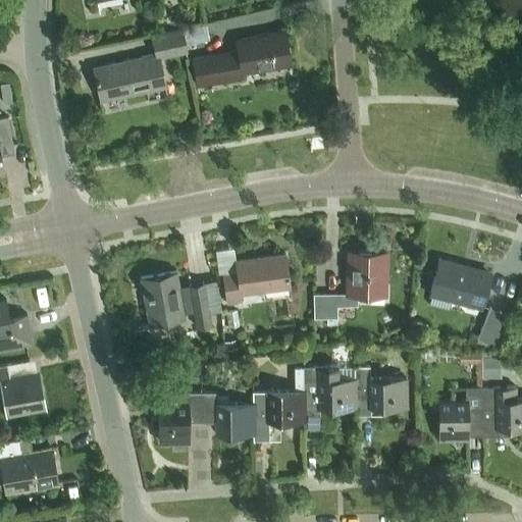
[(166,88),(160,59),(188,53),(181,28),(153,35),(157,54),(94,68),(102,103),(166,88)]
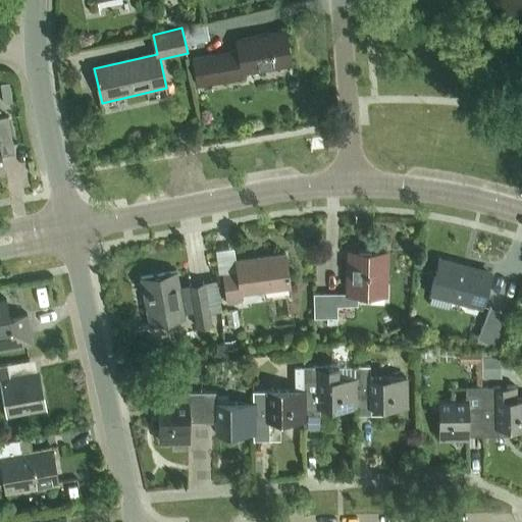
[(198,86),(227,81),(245,77),(244,72),(292,64),(285,32),(237,40),(239,52),(193,59),(198,86)]
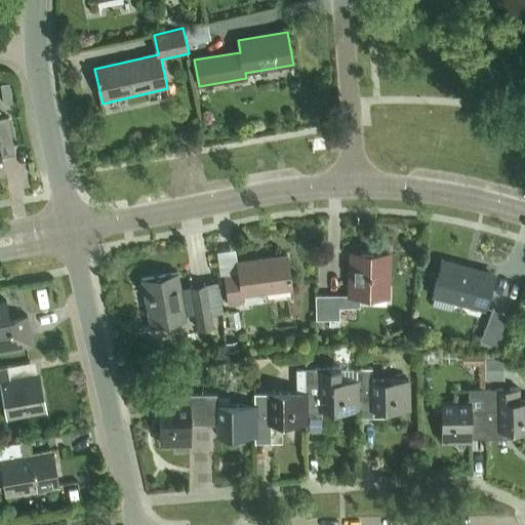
[(9,82),(0,84),(2,94),(10,92),(9,82)]
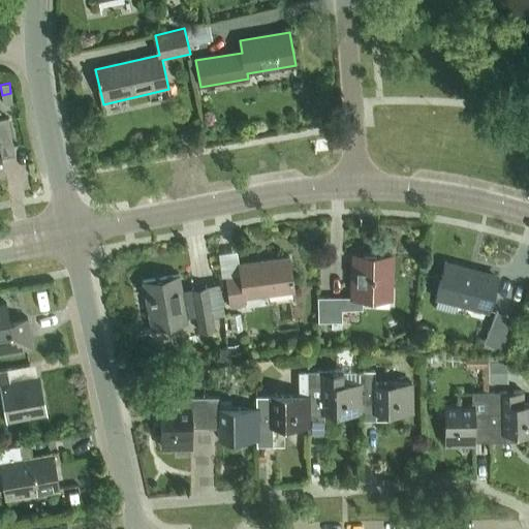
[(0,175),(3,175),(0,158),(0,148),(12,146),(7,119),(0,119),(0,175)]
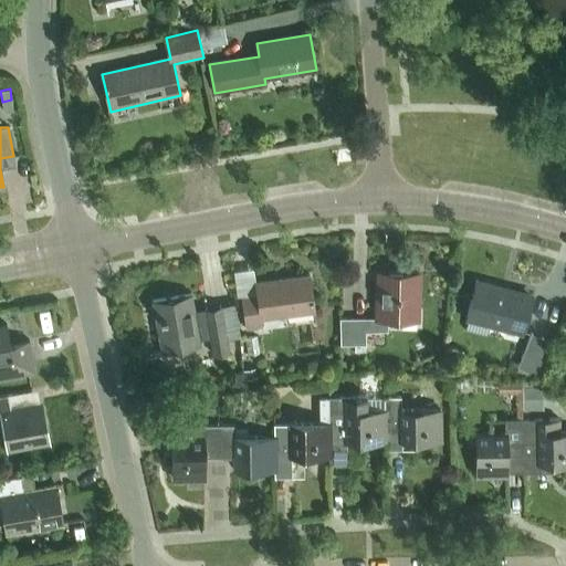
[(377,287),(376,318),(341,317),(339,344),(365,344),(365,329),(387,329),(388,320),(416,320),(418,272),(386,271),(386,287),(377,287)]
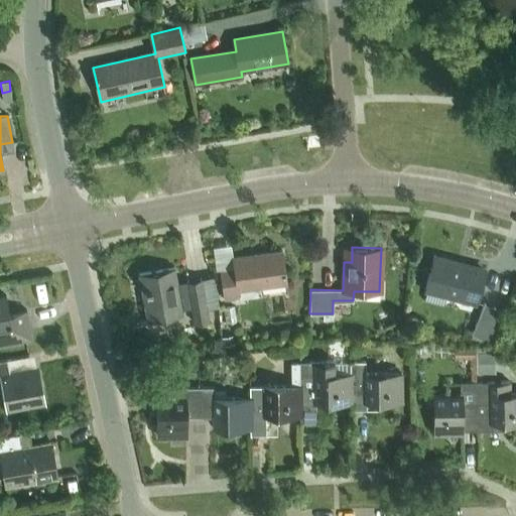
[(240,289),(289,282),(284,250),(237,257),(238,268),(222,270),(226,298),(241,296),(240,289)]
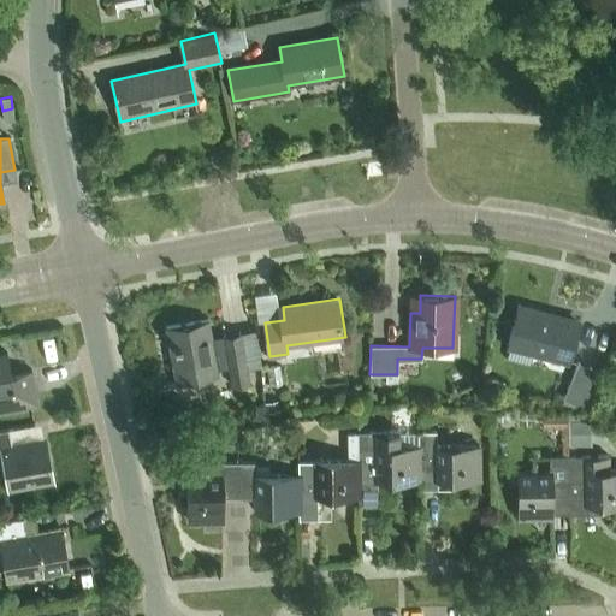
[(568,359),(578,323),(539,312),(539,309),(519,303),(508,342),(568,359)]
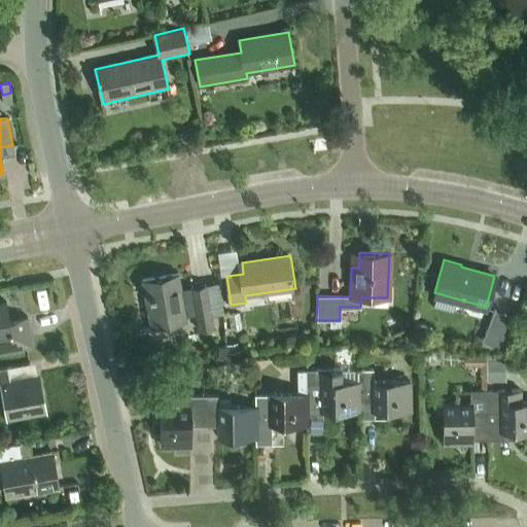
[(149,326),(187,319),(186,315),(195,313),(198,330),(211,327),(204,286),(180,290),(177,275),(140,282),(149,326)]
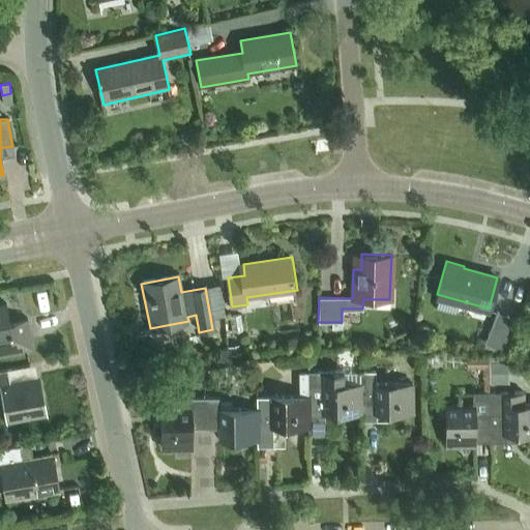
[(0,353),(32,348),(27,318),(9,321),(6,303),(0,304),(0,353)]
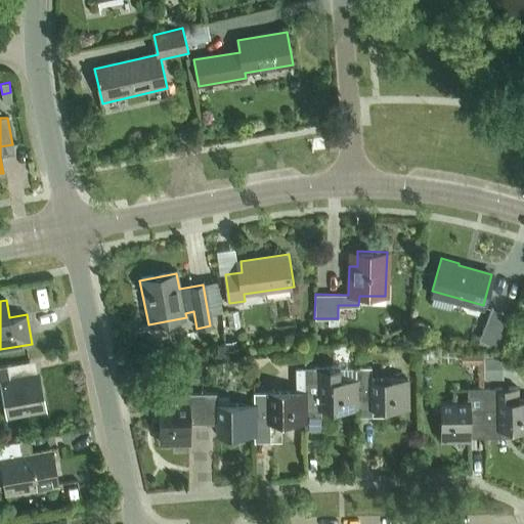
[(491,307),(479,339),(503,348),(515,317),(491,307)]
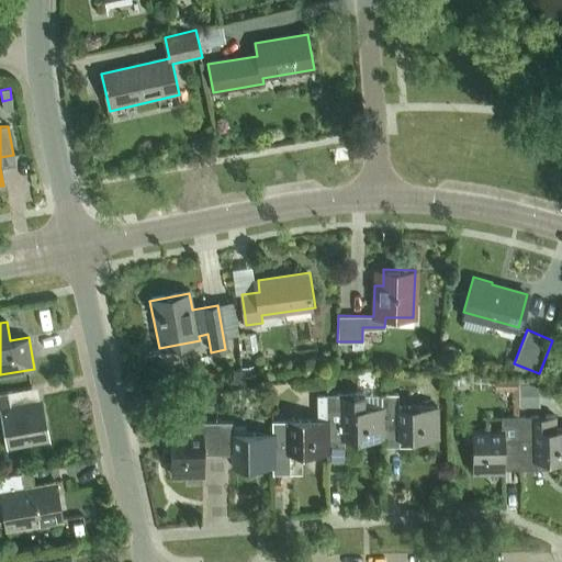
[(255,364),(242,368),(243,377),(256,374),(255,364)]
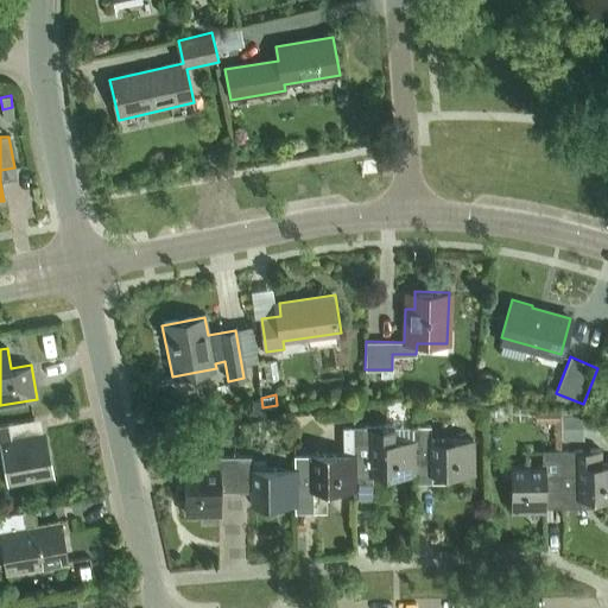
[(260,399),(248,400),(249,413),(260,412),(260,399)]
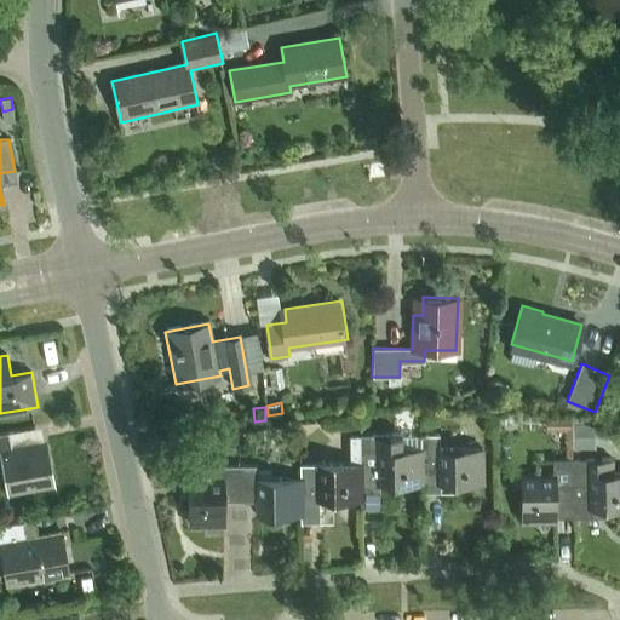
[(546,415),(546,430),(570,430),(570,415),(546,415)]
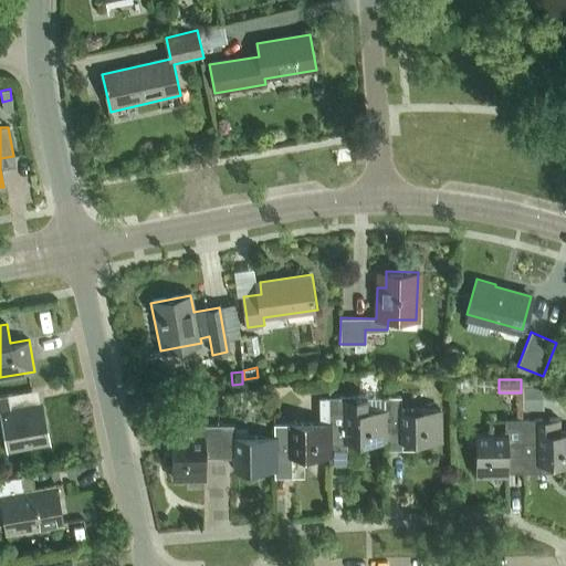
[(543,386),(522,386),(523,409),(543,409),(543,386)]
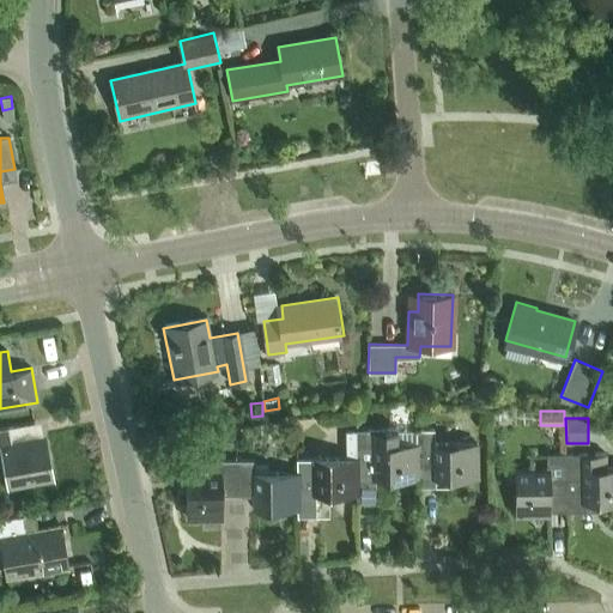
[(8,485),(50,478),(43,439),(11,445),(7,428),(0,429),(0,456),(4,456),(8,485)]
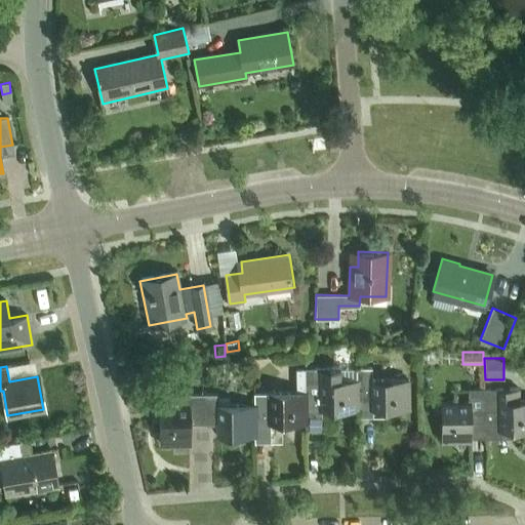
[(296,395),(253,395),(253,443),(266,443),(266,421),(301,421),(301,429),(304,429),(304,368),(296,368),(296,395)]
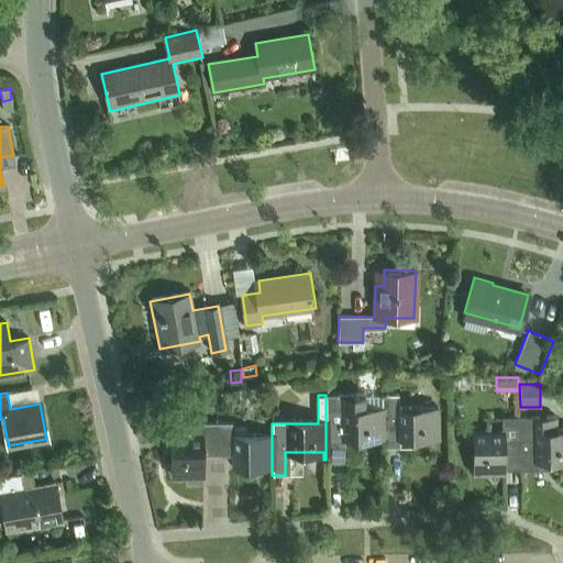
[(382,446),(382,395),(379,395),(381,409),(364,409),(364,395),(326,395),(326,460),(341,460),(340,439),(379,439),(379,446),(382,446)]
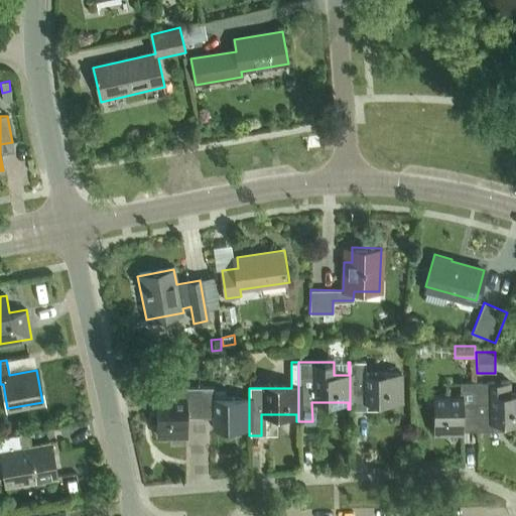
[(365,362),(350,362),(350,409),(365,409),(365,401),(401,401),(401,373),(365,373),(365,362)]
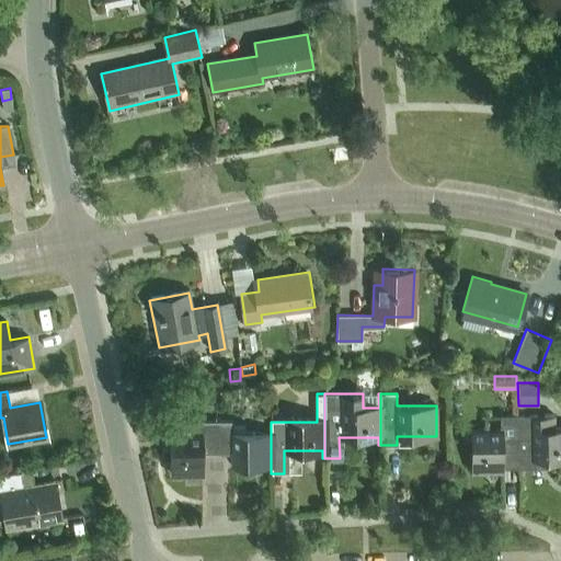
[(157,405),(157,421),(170,421),(170,405),(157,405)]
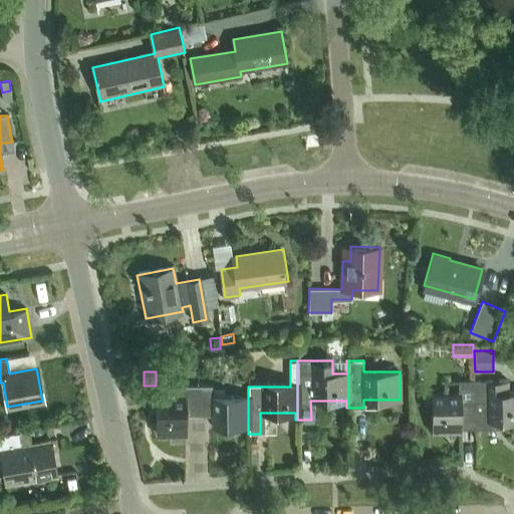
[(513,392),(509,393),(509,379),(473,380),(474,428),(488,428),(488,422),(513,421),(513,392)]
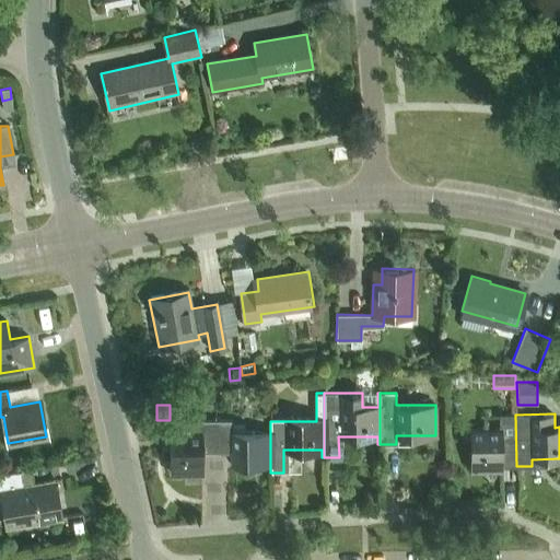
[(499,466),(516,466),(515,415),(497,415),(497,430),(467,430),(467,469),(500,469),(499,466)]
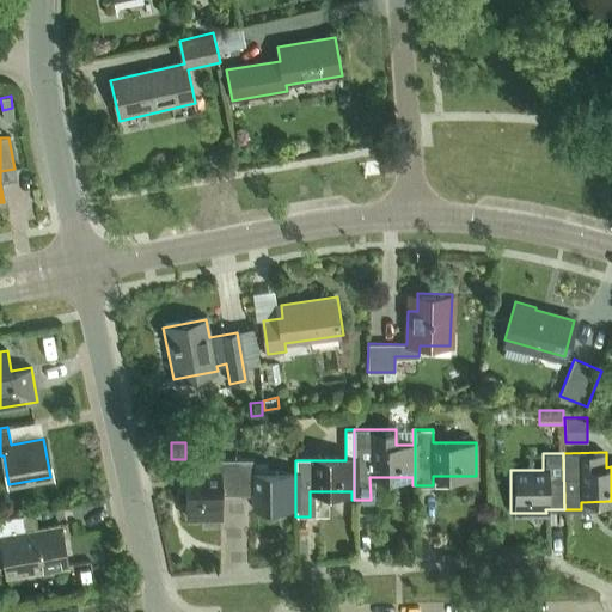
[(234,460),(218,460),(201,460),(201,473),(187,473),(187,516),(221,516),(220,495),(236,495),(234,460)]
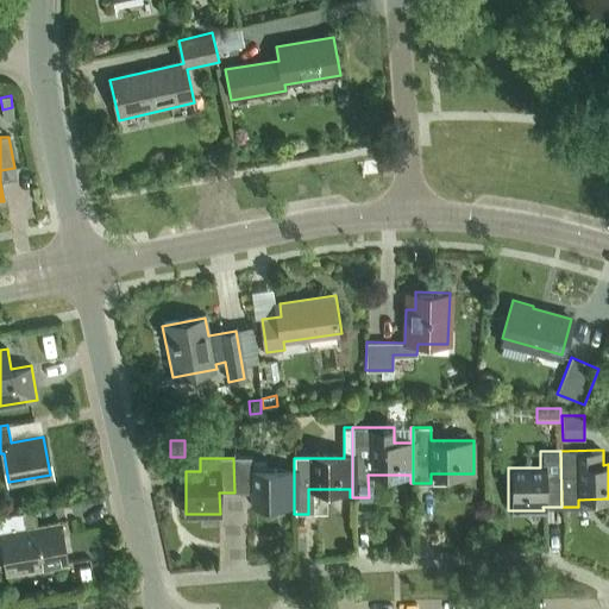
[(250,458),(233,458),(234,493),(252,493),(252,506),(292,506),(292,514),(294,514),(294,458),(292,458),(292,471),(250,471),(250,458)]
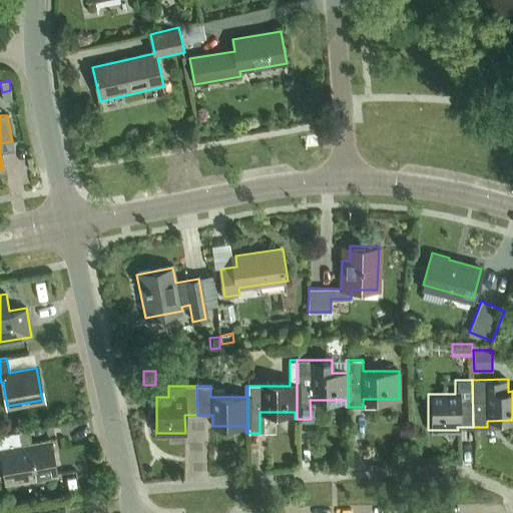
[(0,451),(6,483),(56,475),(49,440),(21,445),(18,432),(0,434),(0,451)]
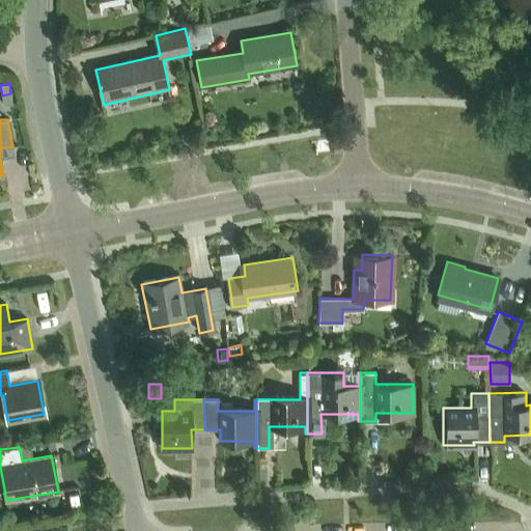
All buildings are outlined.
